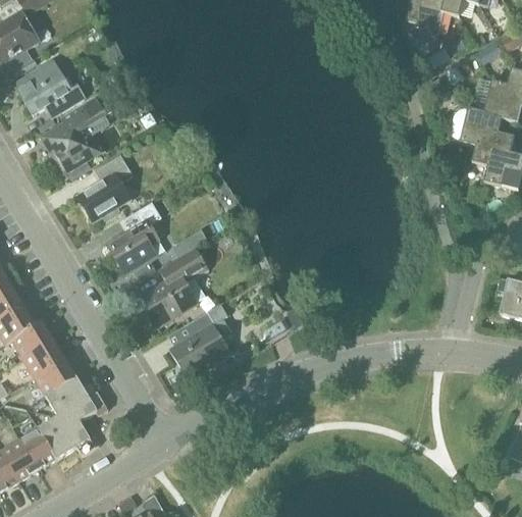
[(5,21),(0,23),(0,61),(1,63),(6,60),(8,63),(12,70),(21,64),(33,58),(28,51),(27,48),(38,41),(20,12),(23,9),(18,0),(14,0),(1,8),(8,19),(5,21)]
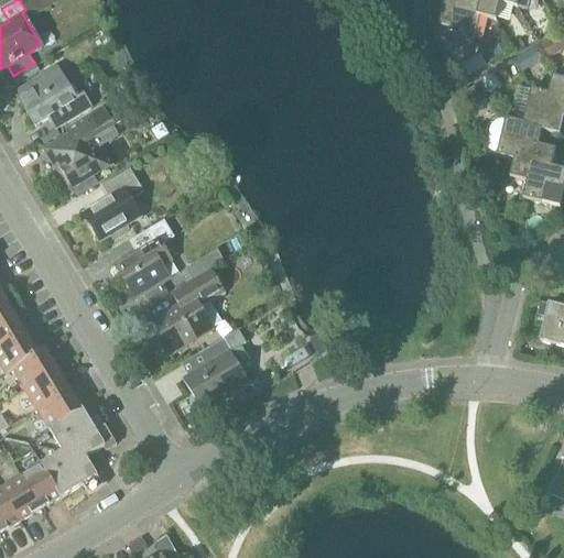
[(20,0),(25,10),(28,14),(52,0),(20,0)]
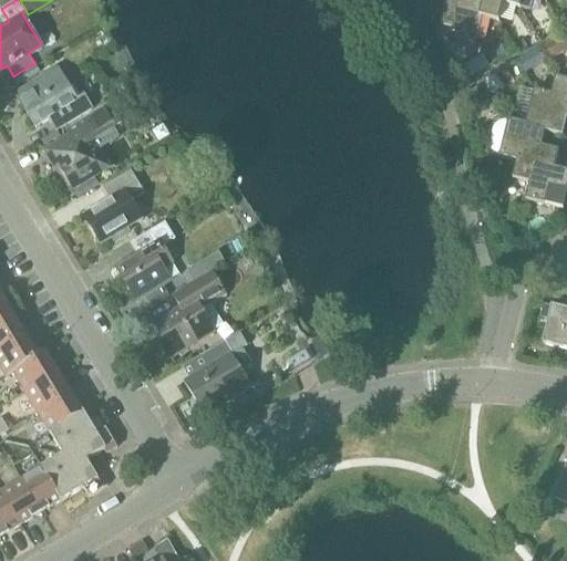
[(444,0),(440,20),(460,26),(457,33),(475,38),(482,11),(483,0),(444,0)]
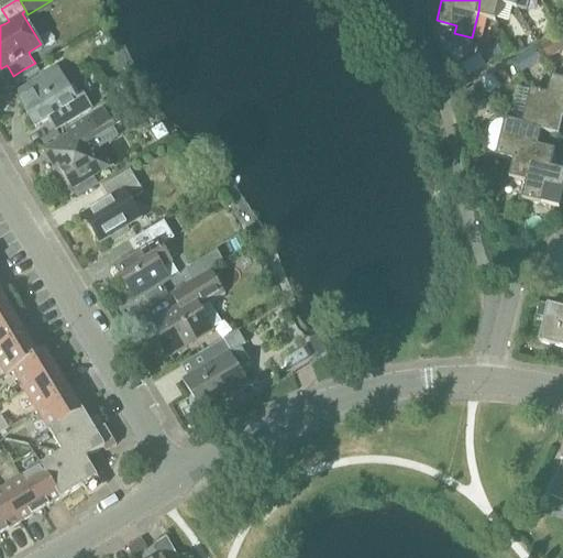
[(479,0),(478,11),(495,15),(499,0),(479,0)]
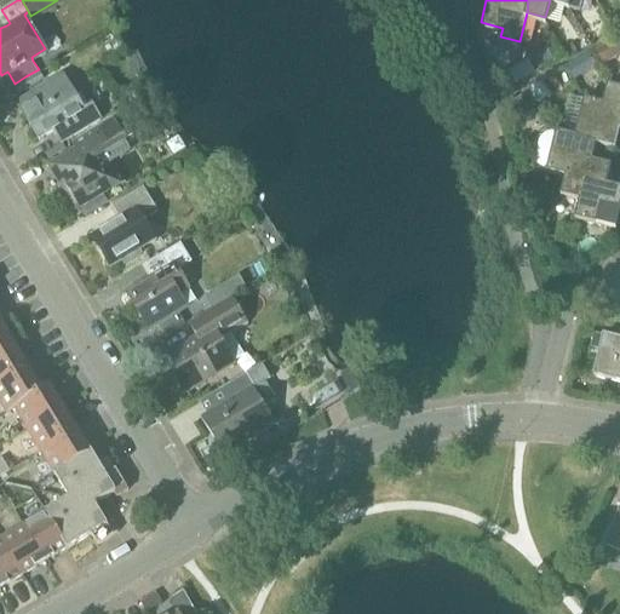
[(578,47),(573,39),(563,44),(569,53),(578,47)]
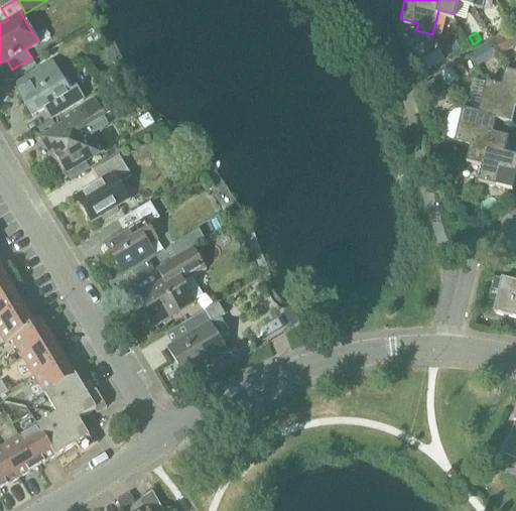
[(515,42),(515,33),(499,44),(503,50),(515,42)]
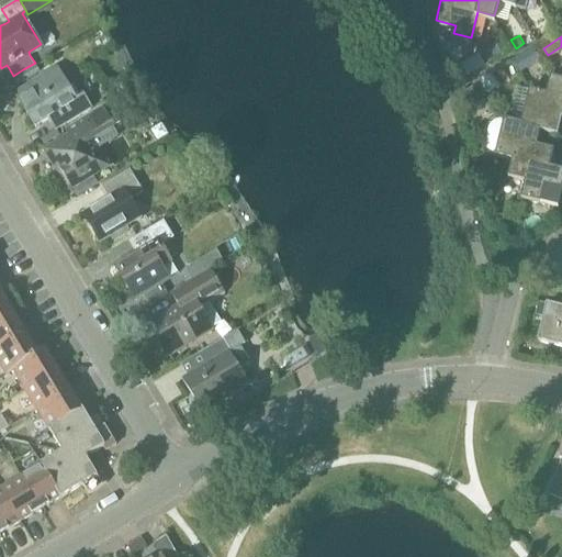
[(490,45),(494,54),(506,47),(502,39),(490,45)]
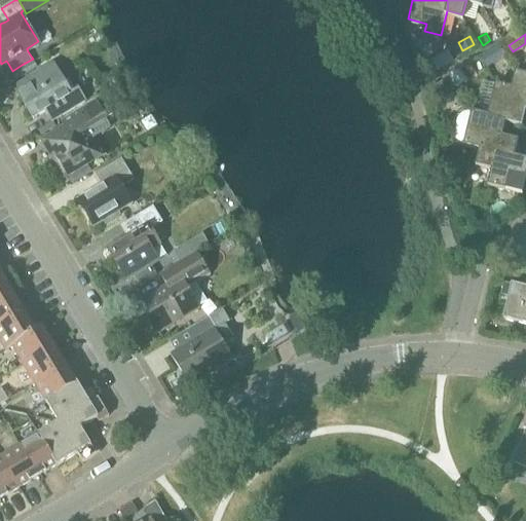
[(484,61),(503,50),(499,42),(480,52),(484,61)]
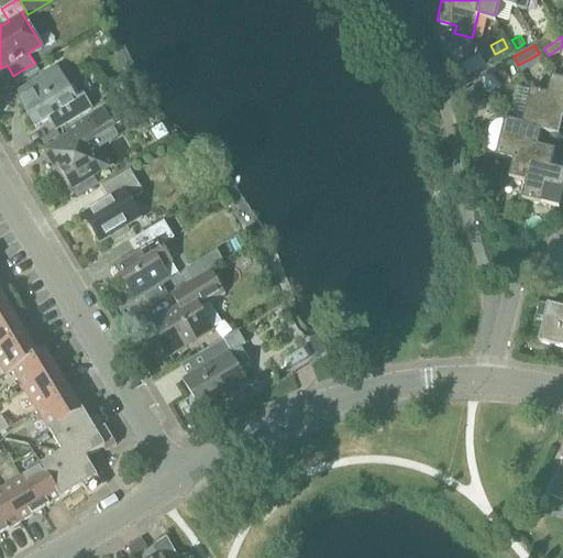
[(487,62),(479,50),(462,61),(468,73),(487,62)]
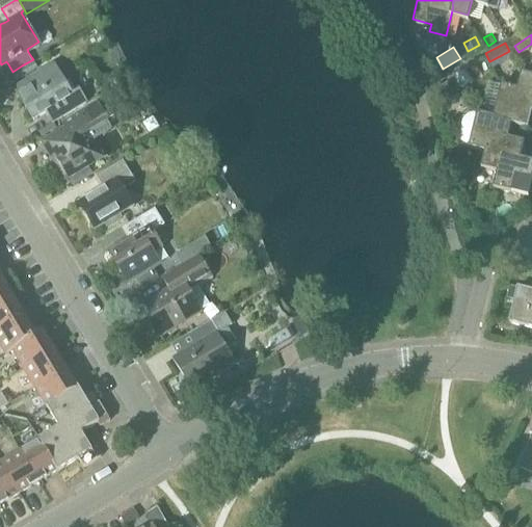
[(33,59),(22,66),(26,72),(38,64),(35,58),(33,59)]
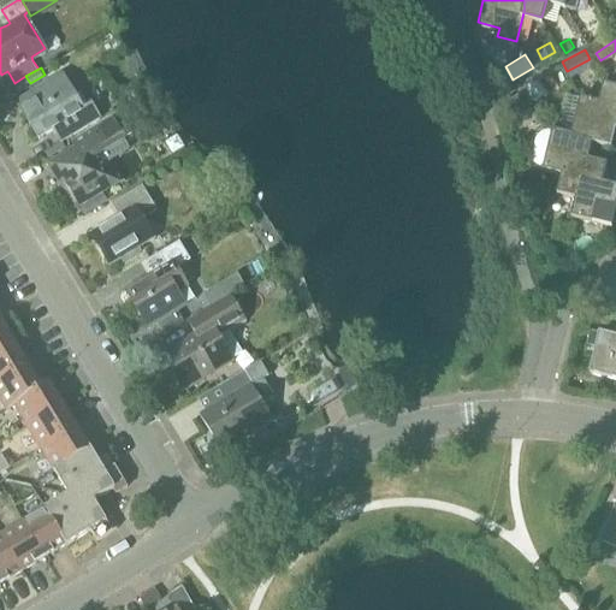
[(64,69),(55,73),(15,98),(37,135),(61,120),(69,132),(98,116),(90,102),(86,105),(64,69)]
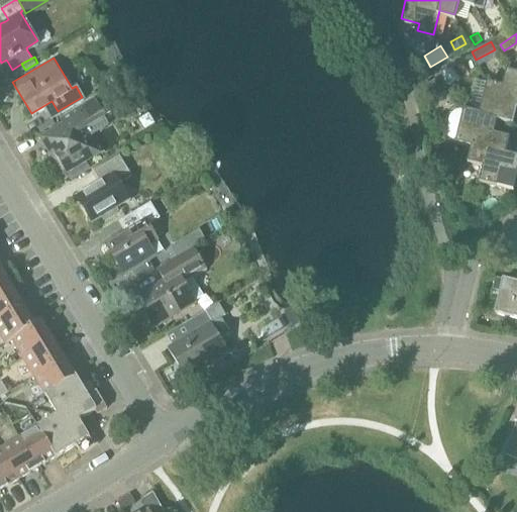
[(452,64),(439,71),(446,82),(447,84),(460,76),(452,64)]
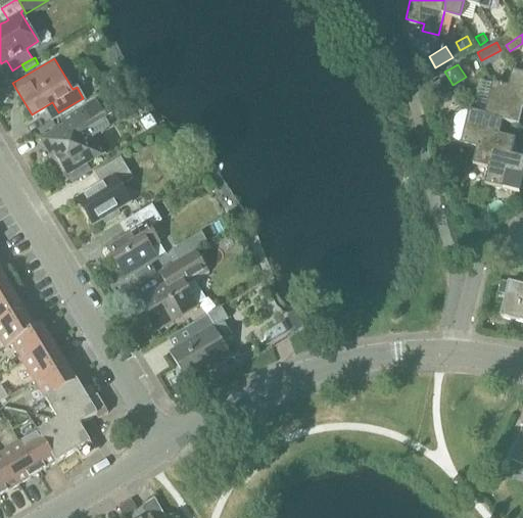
[(522,69),(513,67),(508,83),(510,84),(505,100),(522,104),(522,105),(522,104),(522,69)]
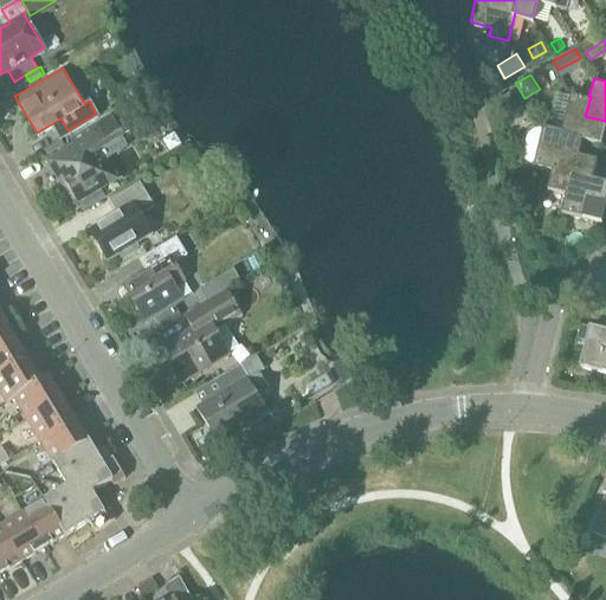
[(519,98),(511,88),(500,95),(507,107),(519,98)]
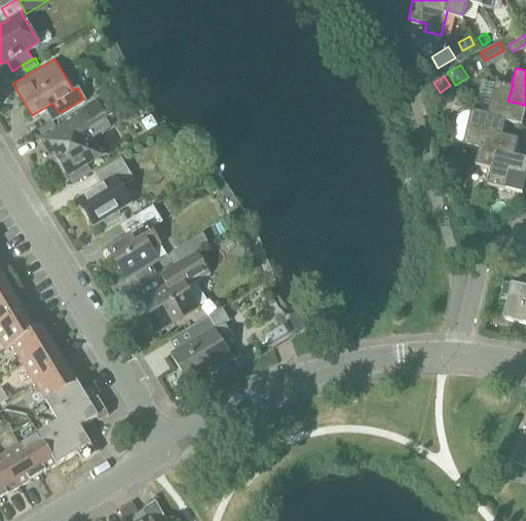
[(525,106),(525,105),(508,101),(513,84),(511,83),(495,79),(489,101),(477,98),(474,110),(487,113),(504,117),(521,121),(525,106)]
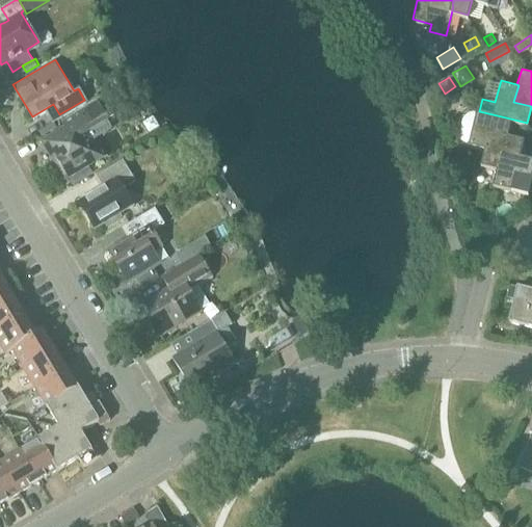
[(52,157),(61,174),(91,155),(94,147),(87,136),(90,127),(106,117),(95,100),(61,120),(67,127),(51,136),(49,145),(55,156),(52,157)]
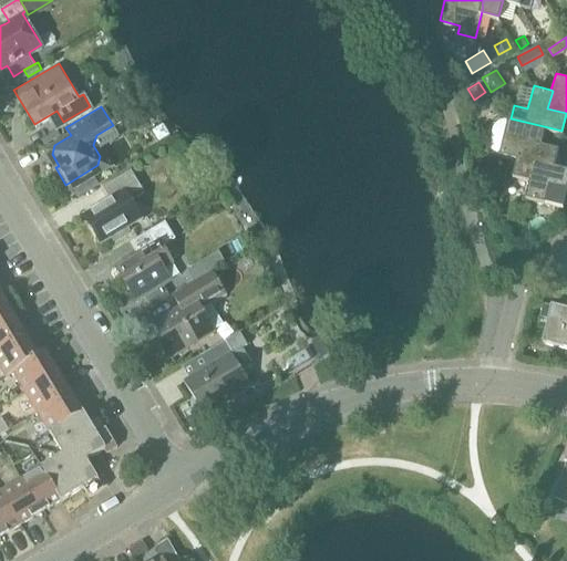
[(525,122),(511,118),(508,117),(500,153),(515,157),(518,157),(523,138),(539,143),(539,142),(544,126),(525,122)]
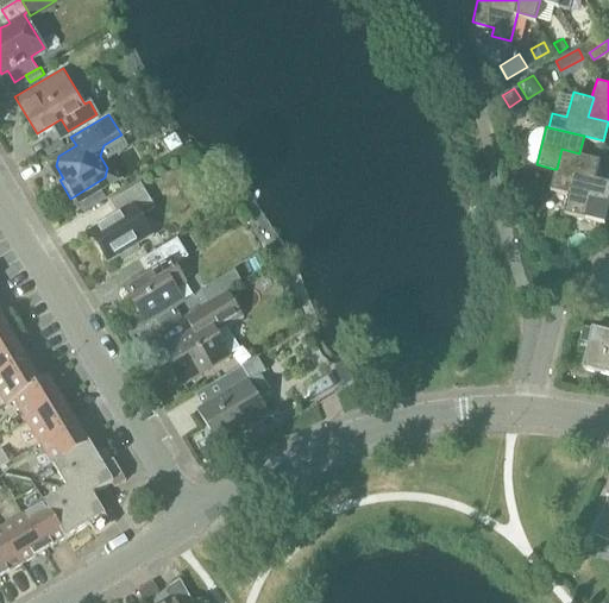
[(557,169),(553,169),(548,186),(567,192),(570,193),(575,173),(594,177),(594,175),(598,157),(579,152),(579,154),(562,149),(557,169)]
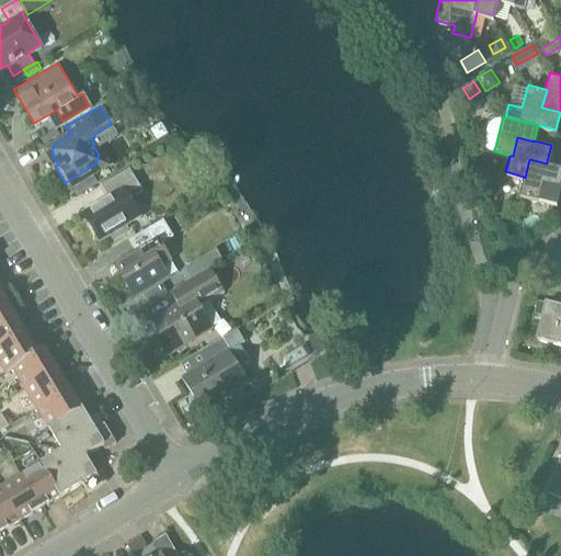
[(525,178),(523,177),(518,194),(539,200),(544,182),(560,186),(560,182),(560,165),(547,161),(547,163),(529,159),(525,178)]
